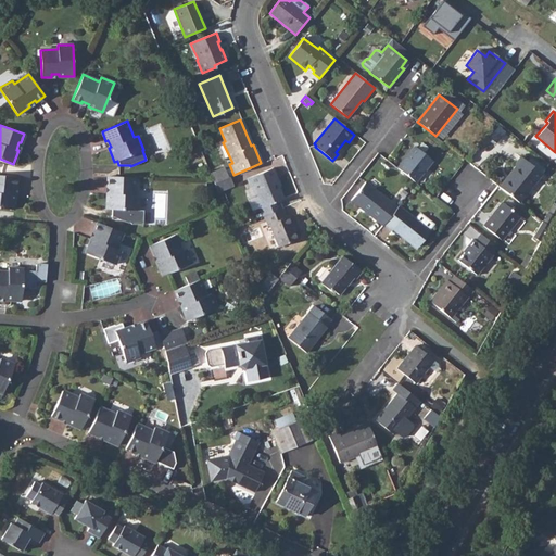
[(414,146),(396,167),(415,181),(431,160),(414,146)]
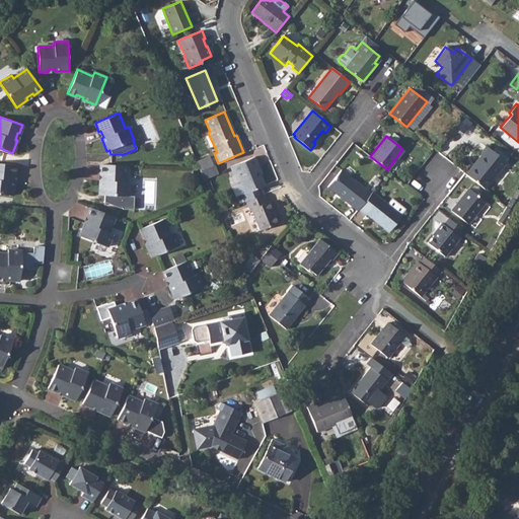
[(478,162),(467,175),(485,189),(506,162),(487,146),(480,153),(482,155),(476,161),(478,162)]
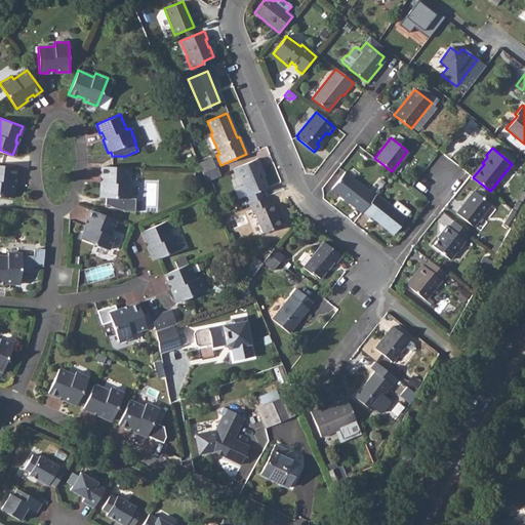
[(214,167),(210,158),(199,163),(199,164),(202,172),(214,167)]
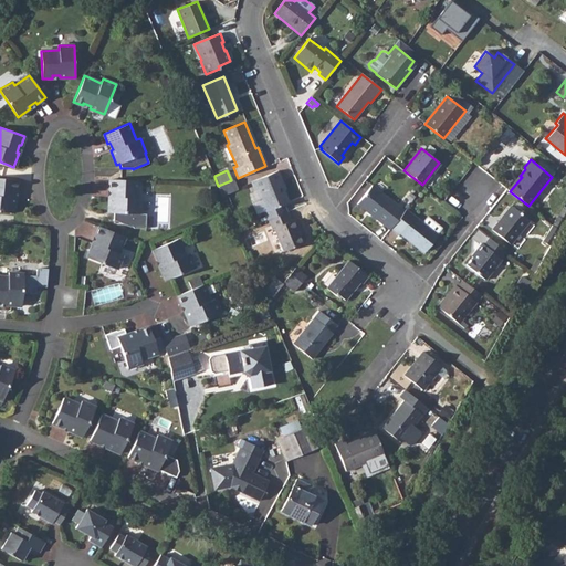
[(276,170),(250,181),(254,190),(257,189),(265,210),(263,212),(266,220),(268,219),(285,211),(282,203),(287,201),(284,189),(283,190),(279,180),(280,179),(276,170)]
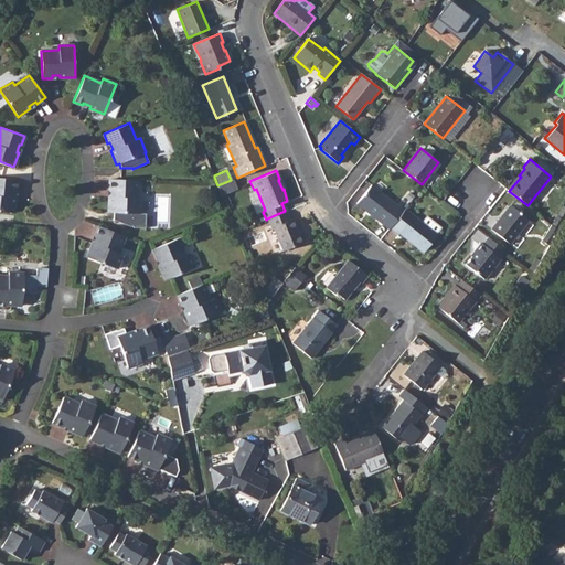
[(18,180),(0,178),(0,211),(13,213),(16,198),(13,196),(13,189),(17,190),(18,180)]
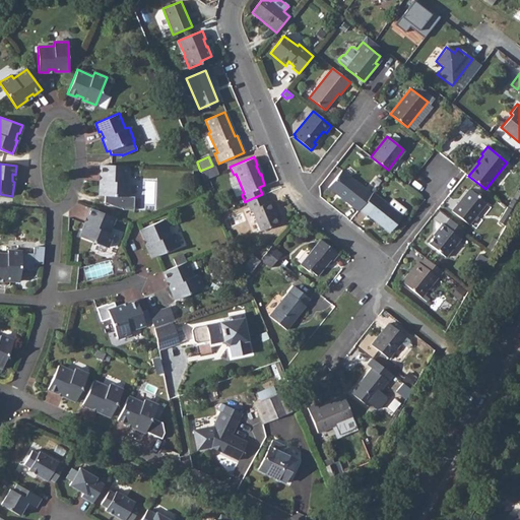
[(126,166),(101,165),(101,174),(103,174),(102,181),(101,181),(100,195),(105,195),(105,202),(120,208),(122,208),(123,209),(134,210),(134,196),(129,196),(130,182),(126,182),(126,166)]
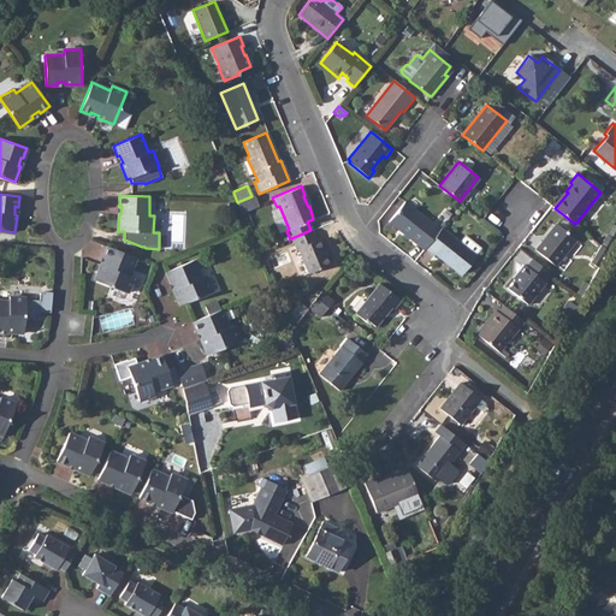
[(241,212),(258,205),(254,195),(252,196),(237,202),(241,212)]
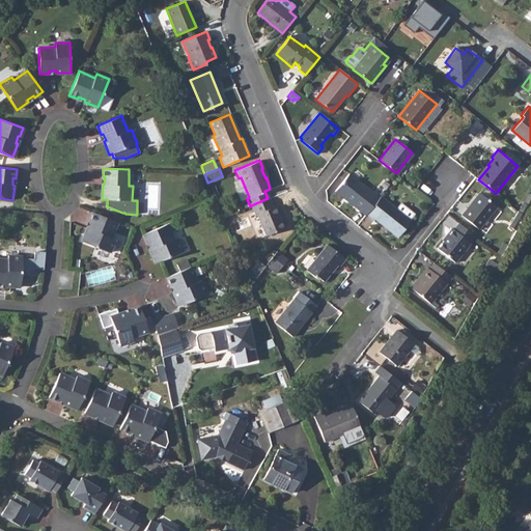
[(347,174),(335,190),(345,198),(344,199),(364,215),(365,215),(378,198),(347,174)]
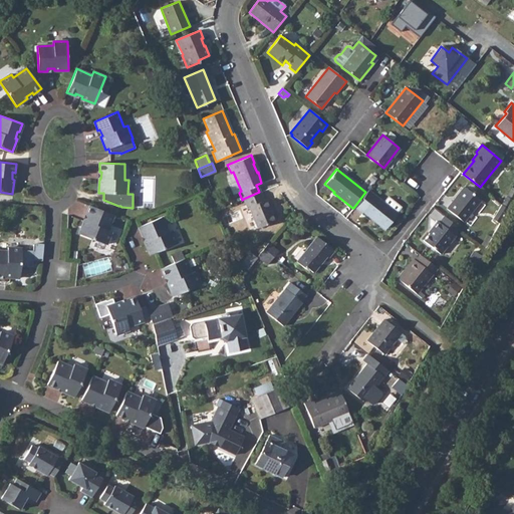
[(464,187),(447,209),(463,222),(480,200),(464,187)]
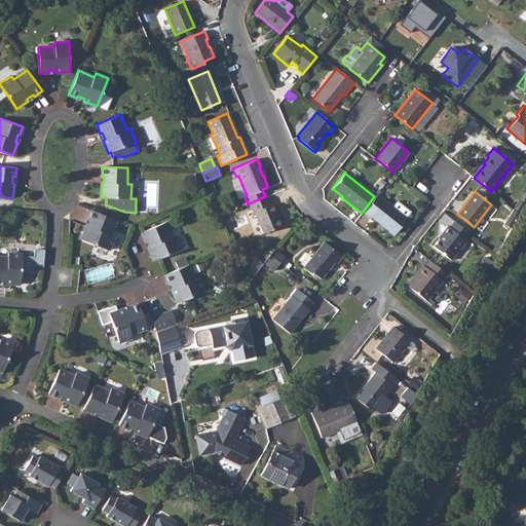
[(374,196),(362,213),(370,219),(371,218),(379,224),(380,222),(395,233),(407,218),(405,217),(409,214),(408,210),(400,202),(396,203),(392,207),(376,194),(374,196)]
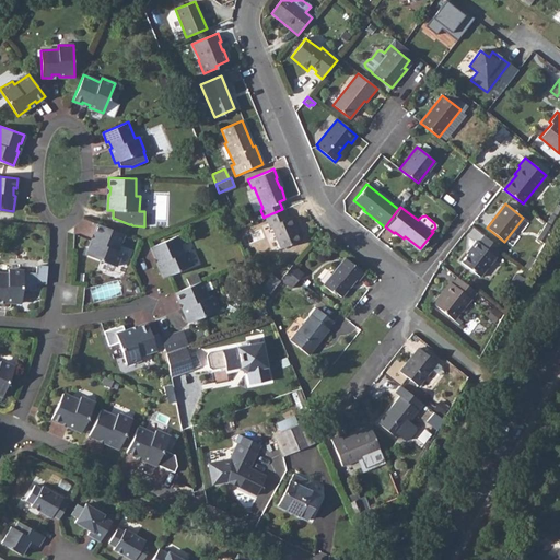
[(283,209),(265,217),(268,226),(270,225),(279,248),(299,240),(289,217),(287,218),(283,209)]
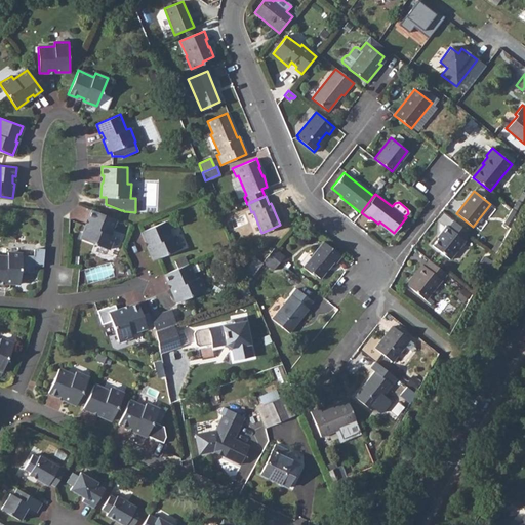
[(518,201),(512,209),(518,213),(523,205),(519,202),(518,201)]
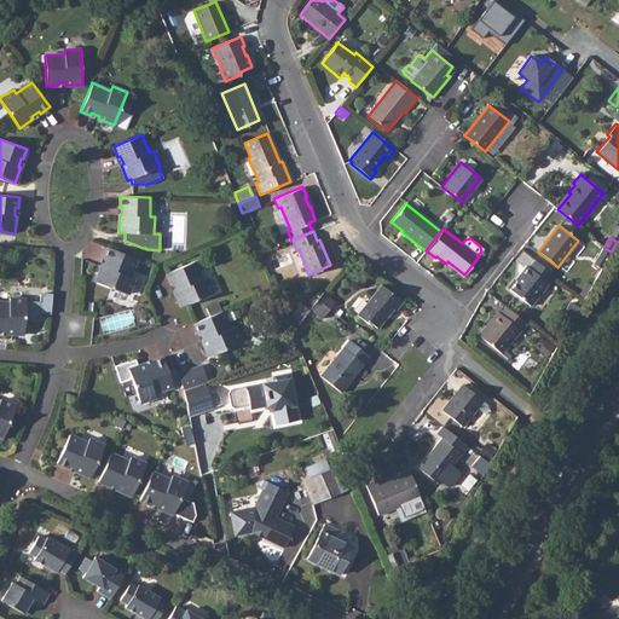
[(603,247),(599,254),(606,260),(611,252),(603,247)]
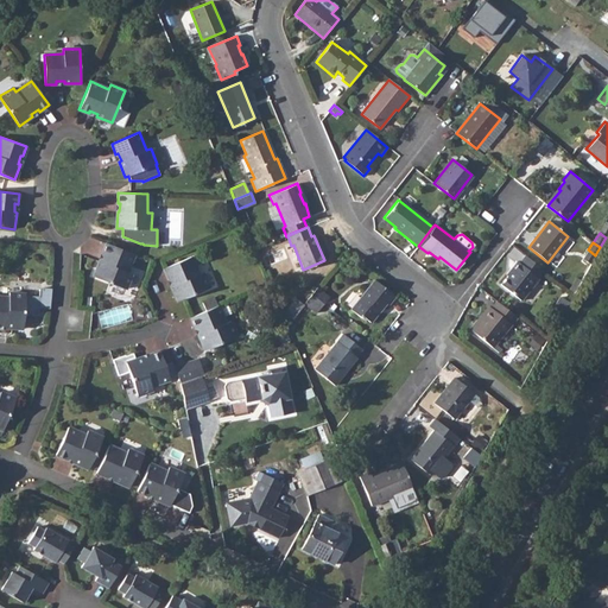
[(134,254),(106,244),(102,253),(105,254),(101,261),(100,261),(93,277),(126,289),(132,274),(127,272),(134,254)]
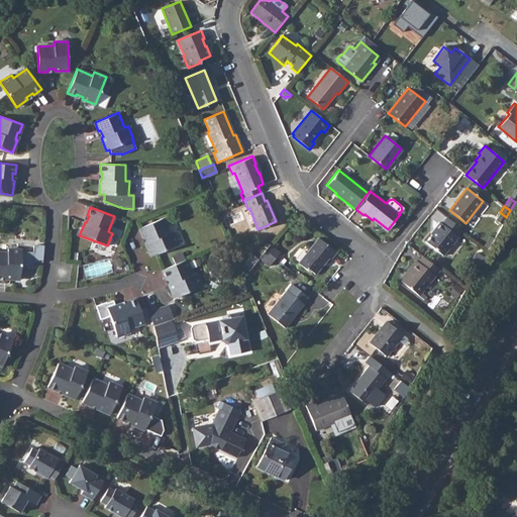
[(435,230),(430,235),(425,242),(442,255),(457,236),(455,235),(460,228),(446,217),(440,224),(438,221),(433,228),(435,230)]
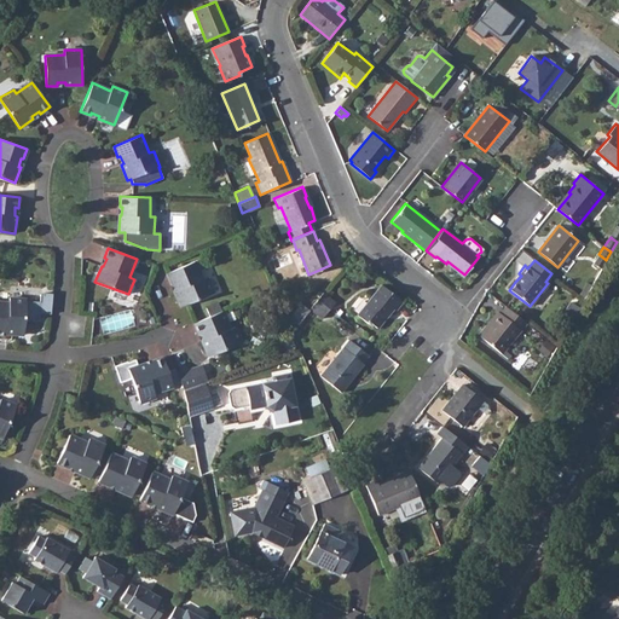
[(195,261),(167,273),(171,283),(173,282),(177,290),(174,291),(180,306),(213,293),(207,277),(202,279),(195,261)]
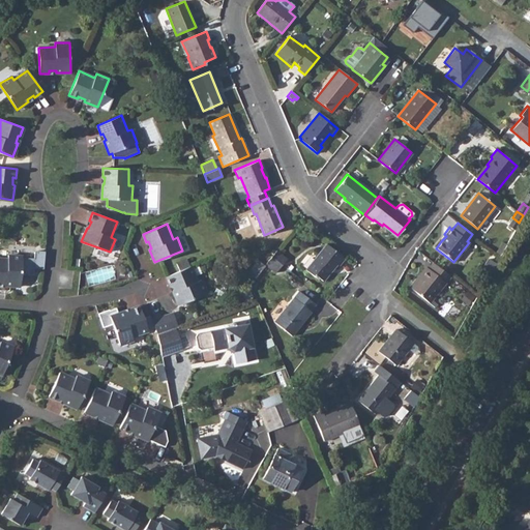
[(324,242),(304,269),(313,275),(315,274),(322,280),(334,263),(337,265),(343,258),(324,242)]
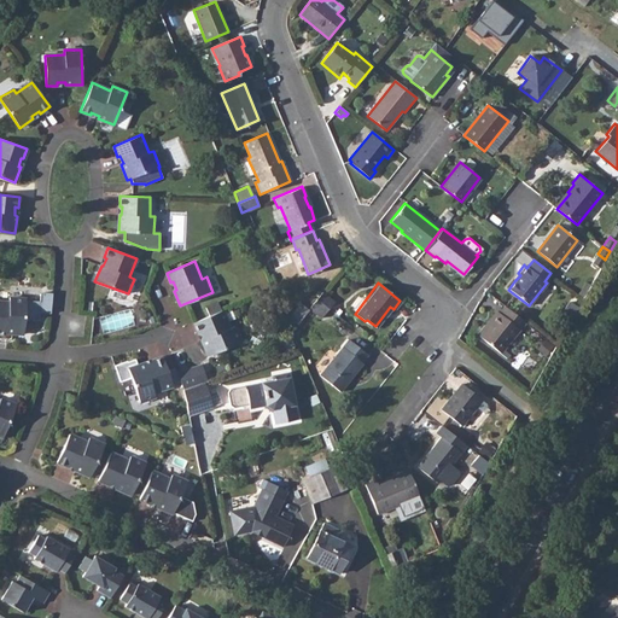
[(321,291),(315,298),(328,309),(333,302),(321,291)]
